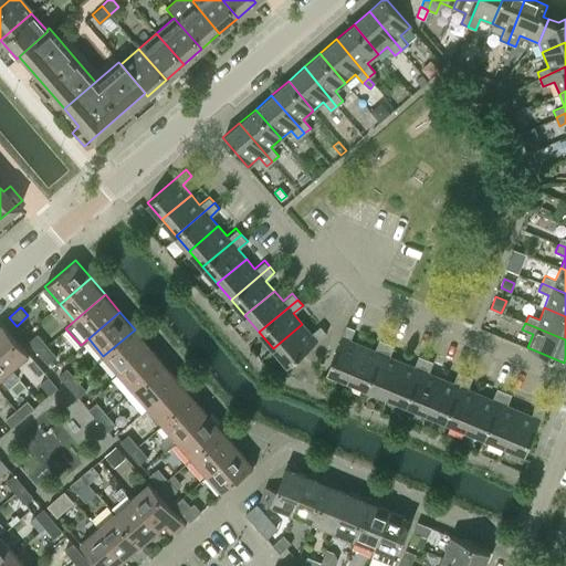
[(0,356),(12,370),(29,356),(2,324),(0,325),(0,356)]
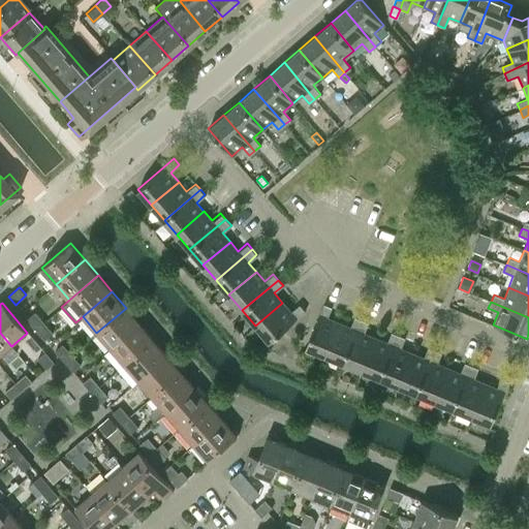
[(299,304),(290,312),(282,303),(255,325),(270,342),(305,311),(299,304)]
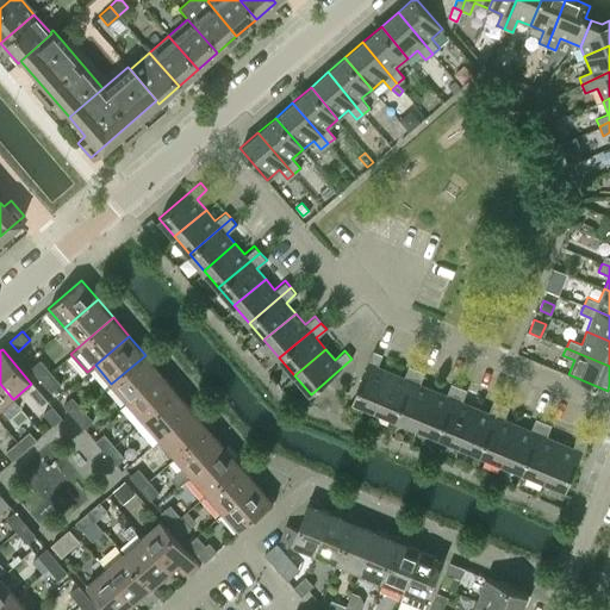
[(377,366),(381,354),(373,350),(353,402),(374,410),(391,371),(377,366)]
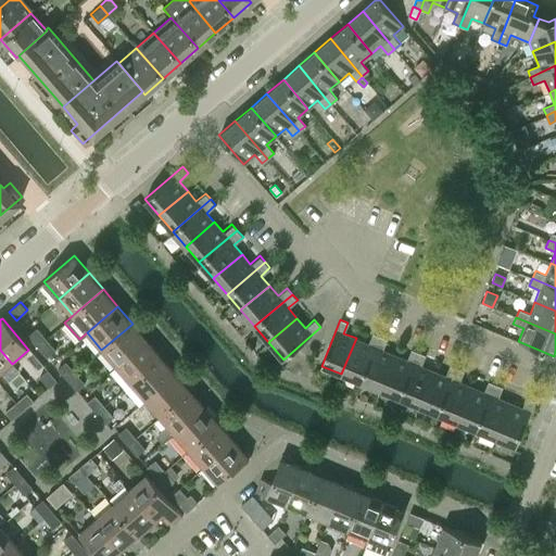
[(116,367),(147,341),(133,324),(101,350),(116,367)]
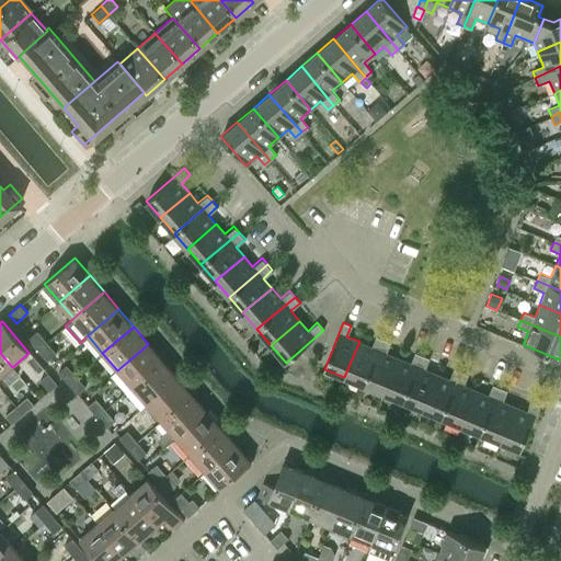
[(38,348),(46,341),(37,330),(29,338),(38,348)]
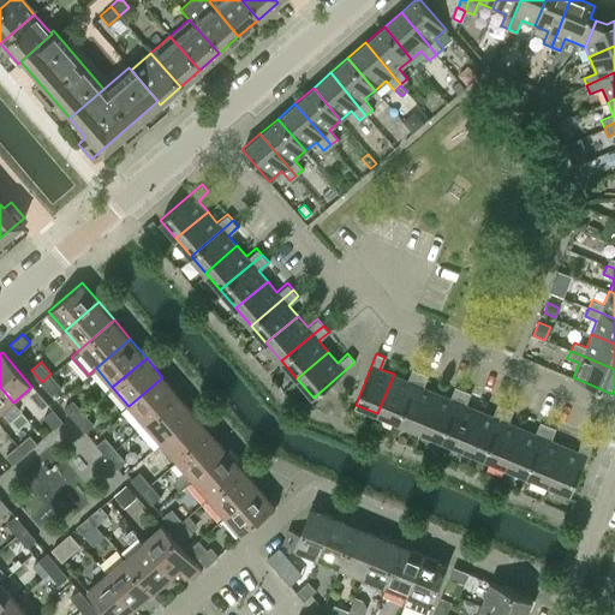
[(398,423),(419,371),(412,369),(407,380),(394,374),(377,413),(398,423)]
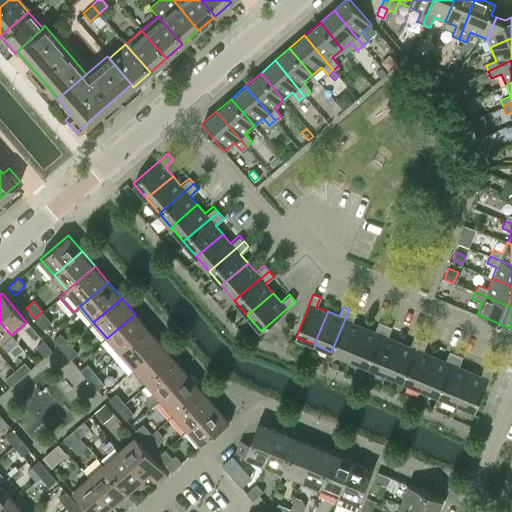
[(351,321),(355,312),(349,309),(331,352),(349,359),(363,326),(351,321)]
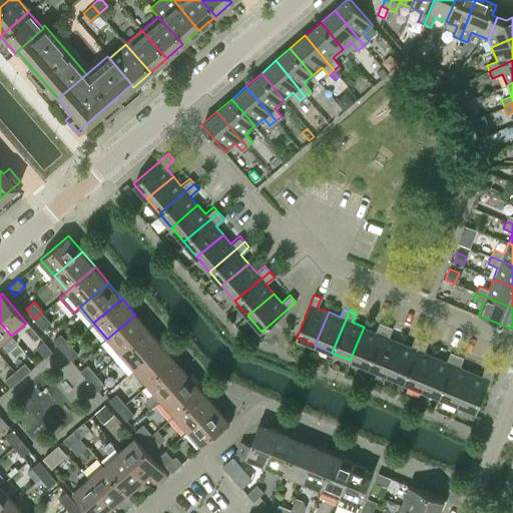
[(44,329),(51,323),(42,312),(35,319),(44,329)]
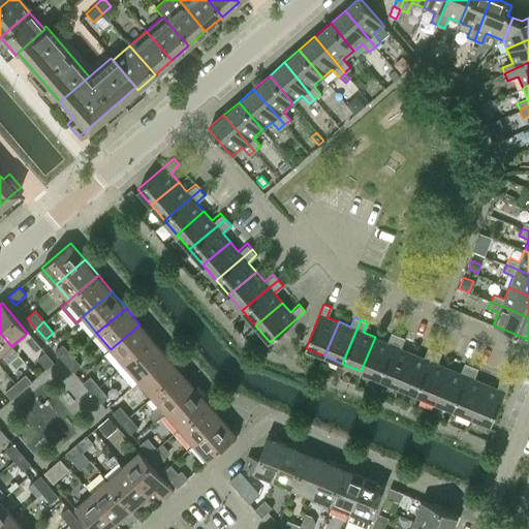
[(124,365),(154,340),(139,324),(111,349),(124,365)]
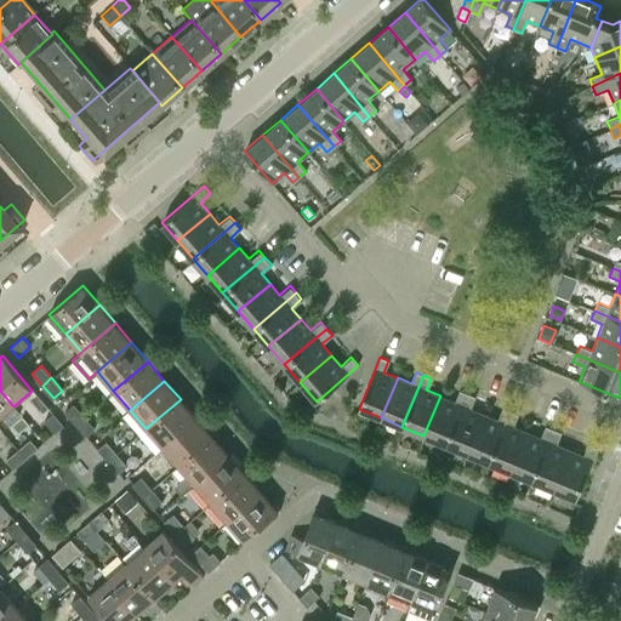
[(445,445),(467,393),(459,389),(454,402),(440,396),(423,436),(445,445)]
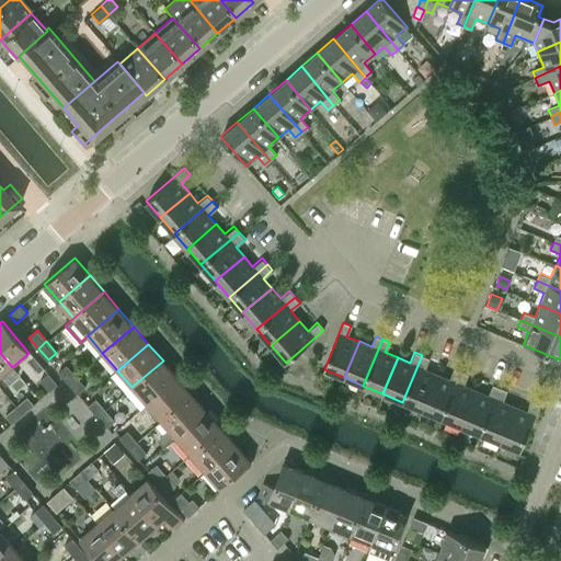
[(0,377),(12,367),(0,353),(0,377)]
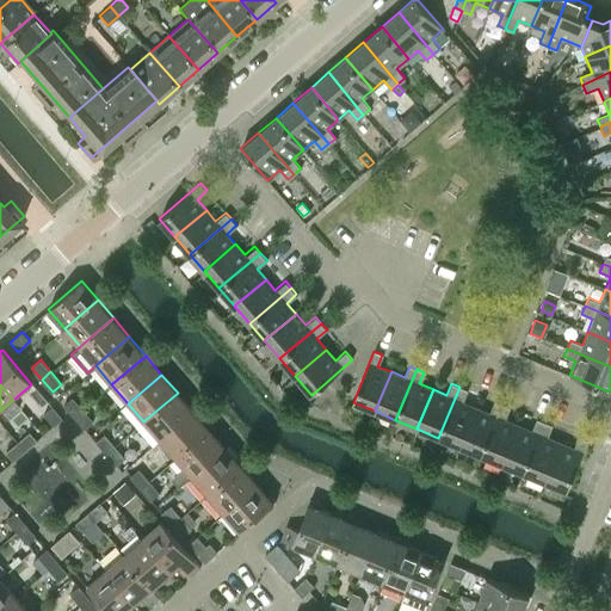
[(463,402),(468,390),(460,387),(438,438),(460,446),(476,407),(463,402)]
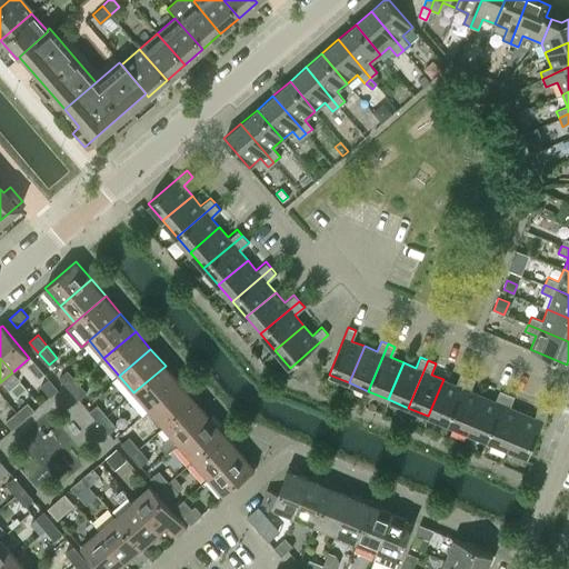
[(149,410),(180,383),(166,366),(133,392),(149,410)]
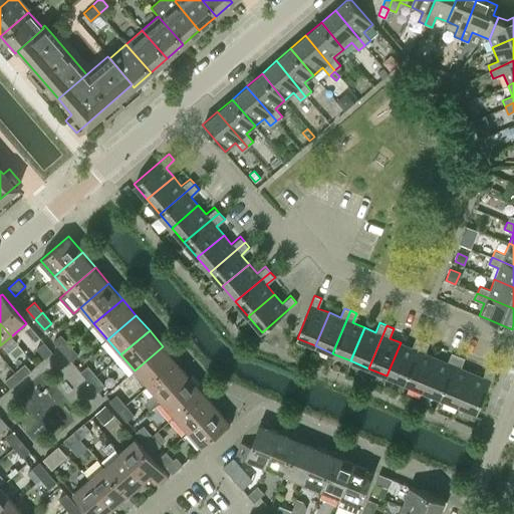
[(61,350),(69,343),(61,334),(53,340),(61,350)]
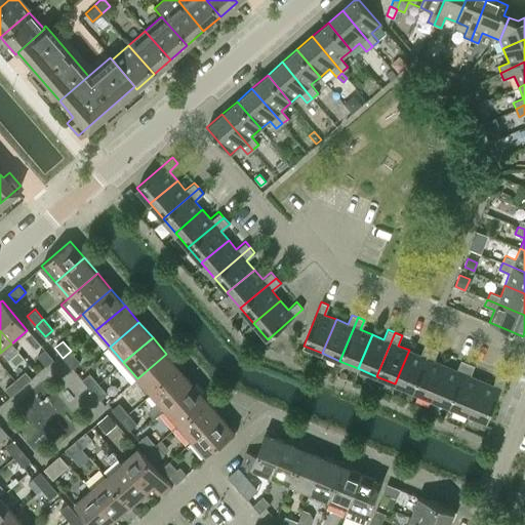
[(412,392),(432,348),(425,345),(420,355),(409,350),(395,384),(412,392)]
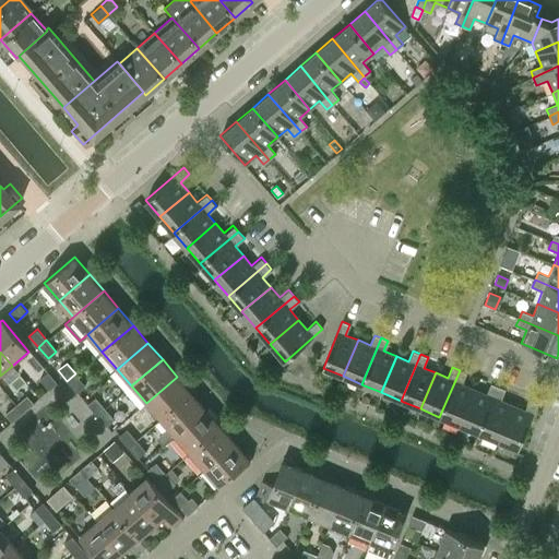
[(462,383),(466,373),(460,370),(439,417),(459,425),(474,389),(462,383)]
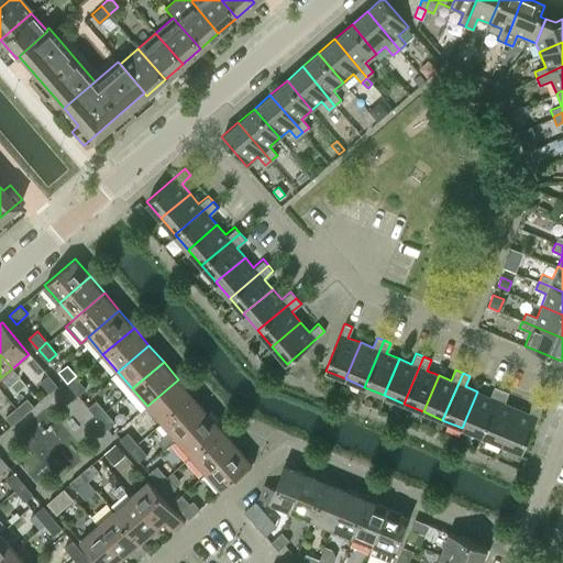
[(50,393),(58,386),(48,374),(40,382),(50,393)]
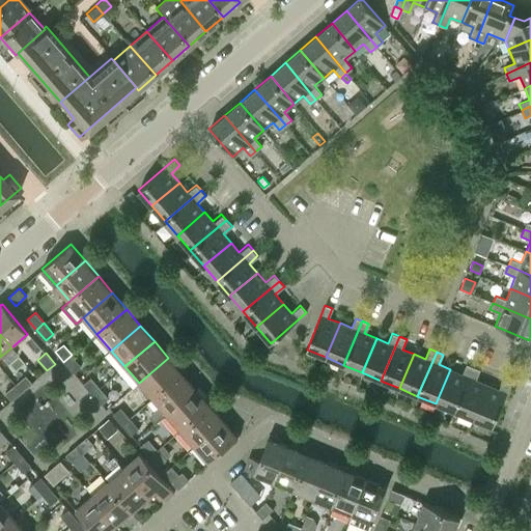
[(73,372),(81,366),(72,355),(63,362),(73,372)]
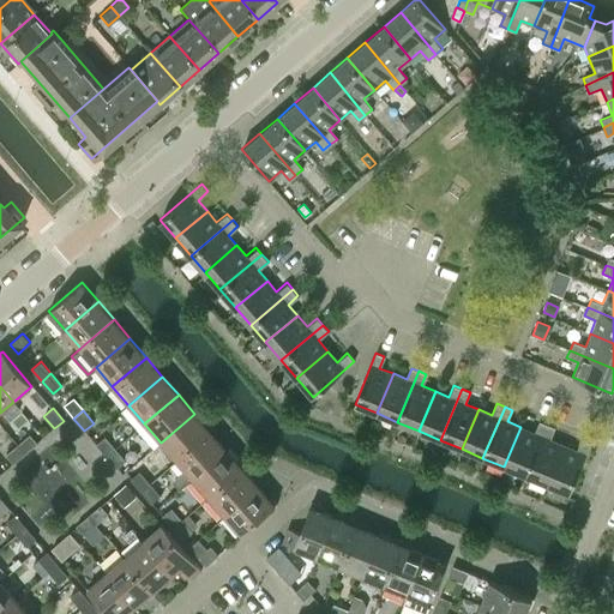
[(176,461),(210,432),(194,414),(161,443),(176,461)]
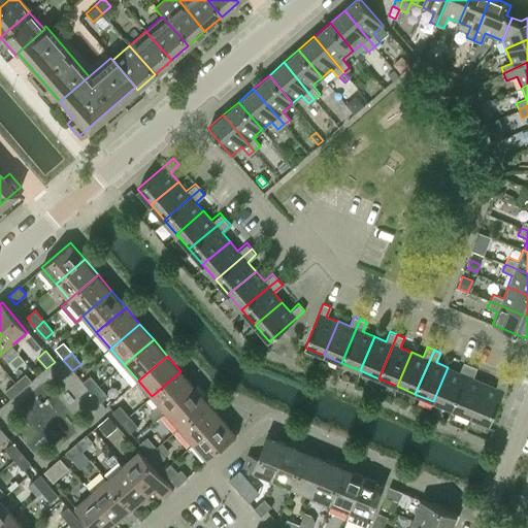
[(453,409),(470,365),(464,362),(460,372),(448,367),(433,401),(453,409)]
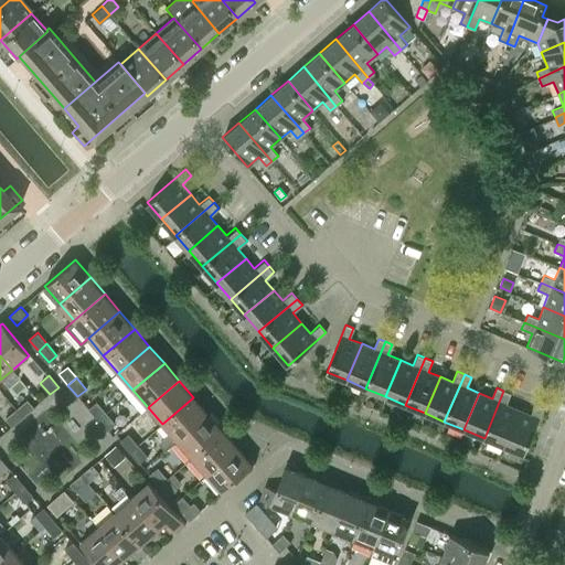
[(507,404),(511,394),(503,391),(484,438),(503,446),(519,409),(507,404)]
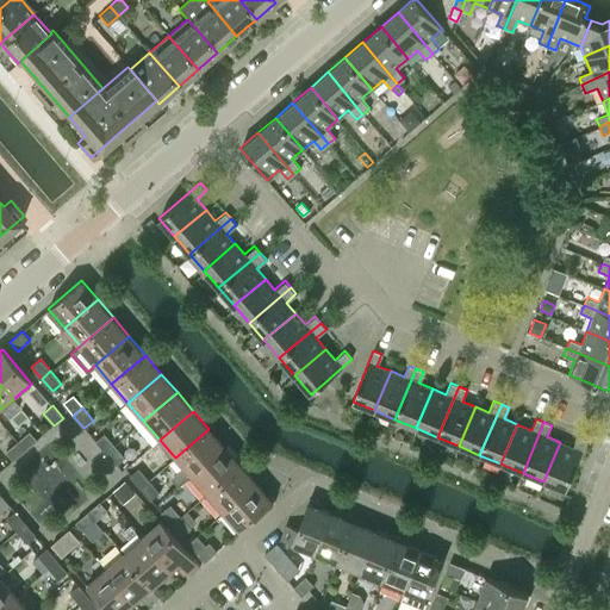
[(192,477),(225,448),(209,429),(175,458),(184,468),(173,480),(179,487),(192,477)]
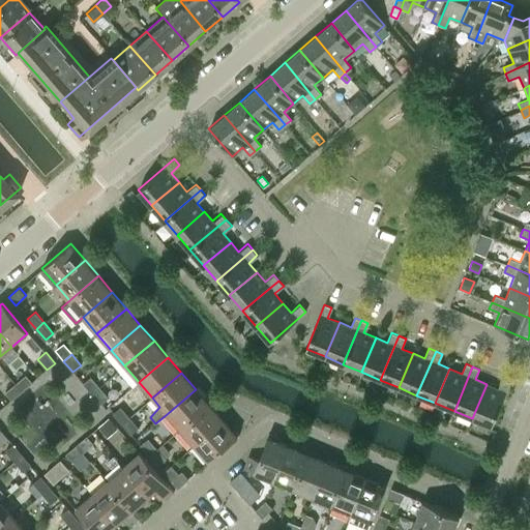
[(22,391),(32,382),(26,374),(15,384),(22,391)]
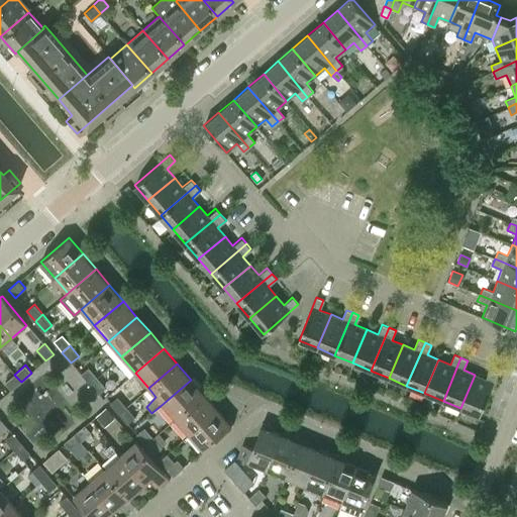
[(90,384),(98,378),(89,367),(81,374),(90,384)]
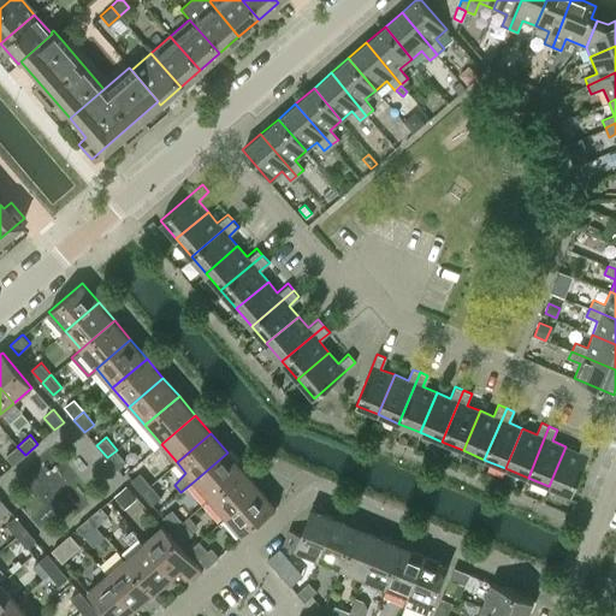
[(572,496),(593,444),(584,440),(579,451),(566,446),(549,486),(572,496)]
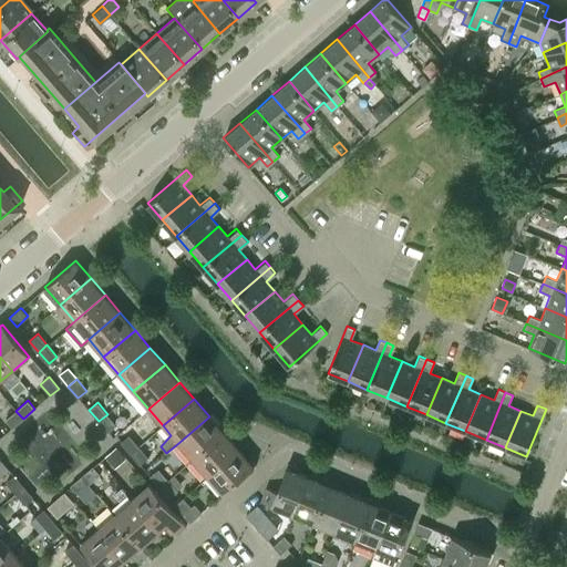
[(13,429),(23,419),(16,411),(6,420),(13,429)]
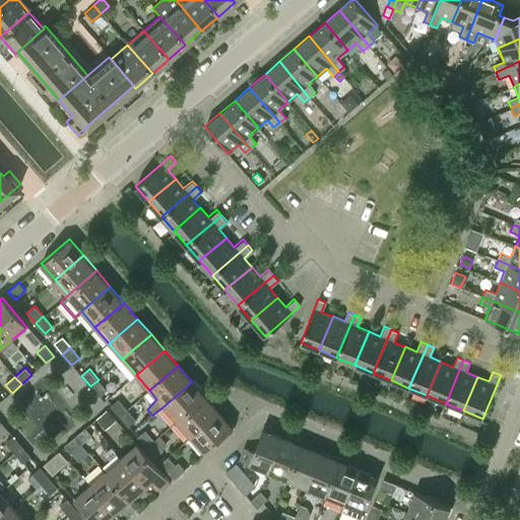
[(100,396),(107,389),(99,380),(90,386),(100,396)]
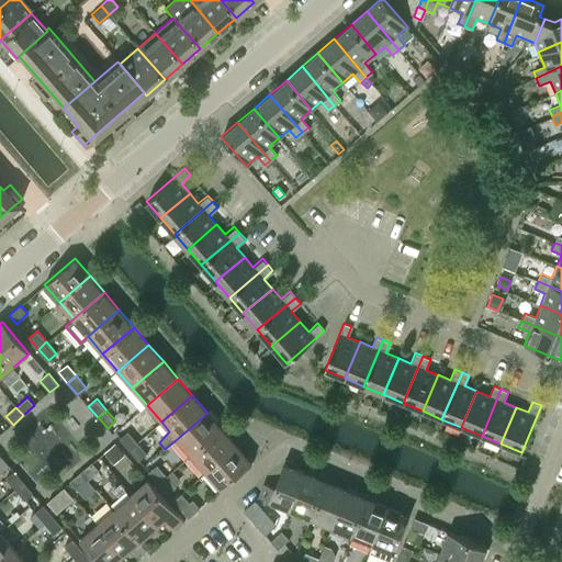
[(191,457),(222,429),(208,413),(177,439),(191,457)]
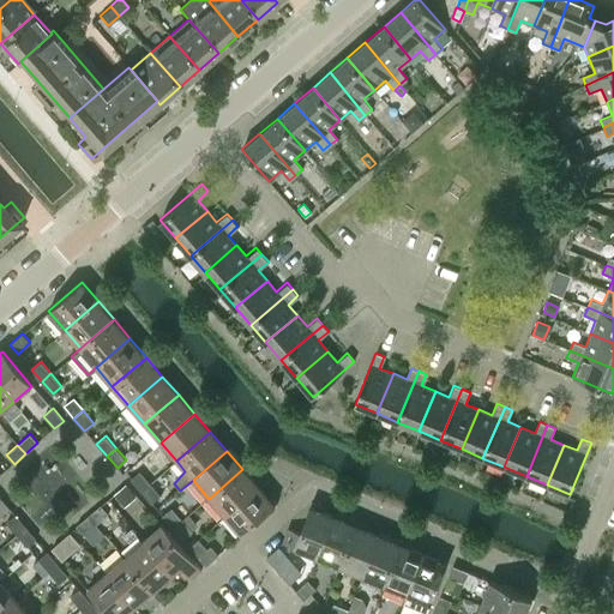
[(224,517),(259,488),(242,469),(209,499),(224,517)]
